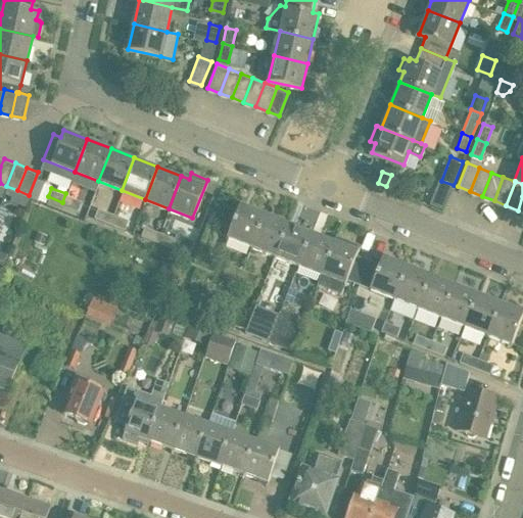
[(78,208),(82,199),(65,193),(62,202),(78,208)]
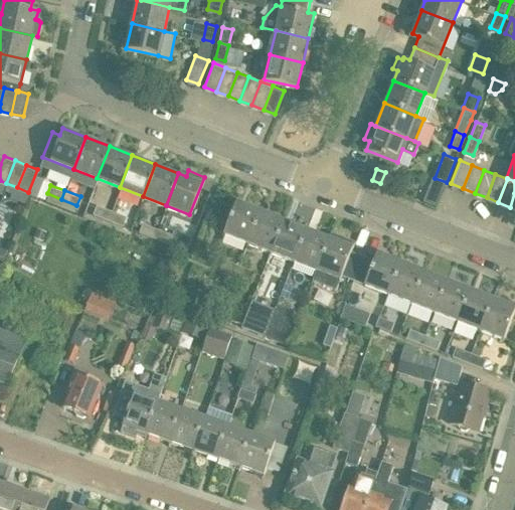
[(247,241),(260,210),(236,200),(223,232),(247,241)]
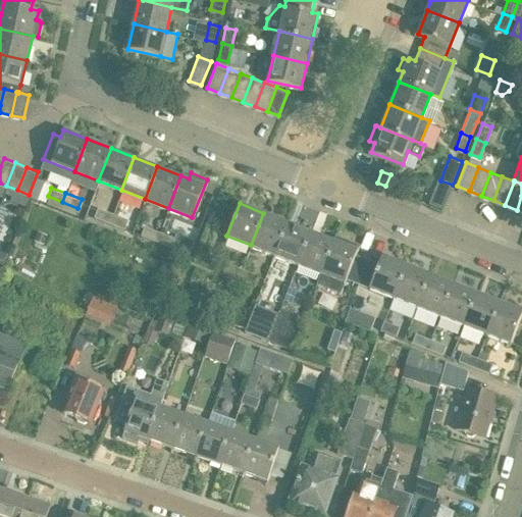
[(110,220),(113,211),(98,206),(95,214),(110,220)]
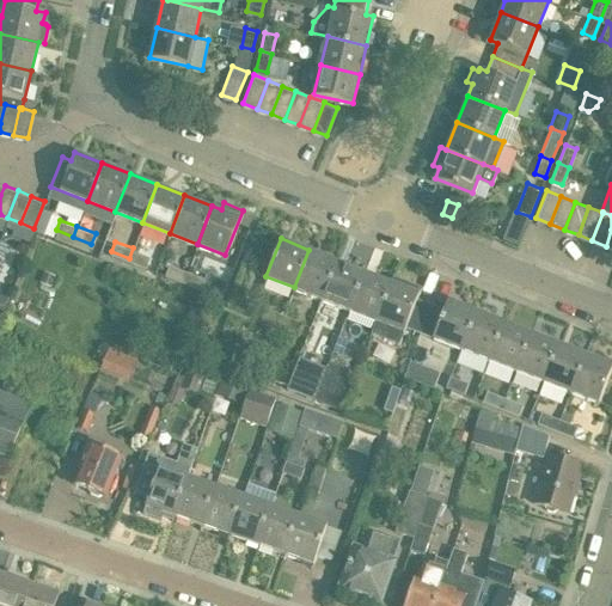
[(151,255),(133,248),(129,258),(146,265),(151,255)]
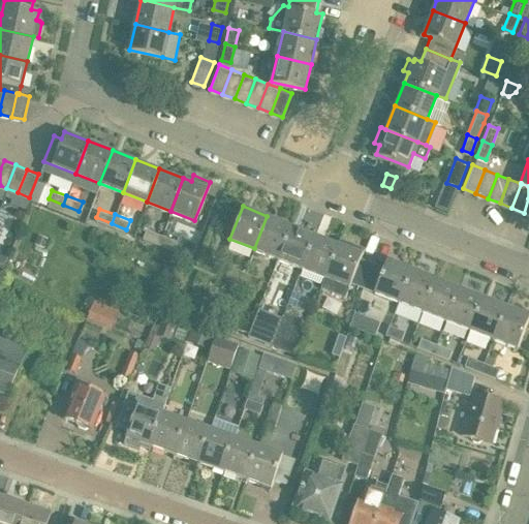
[(278,257),(290,225),(267,216),(254,248),(278,257)]
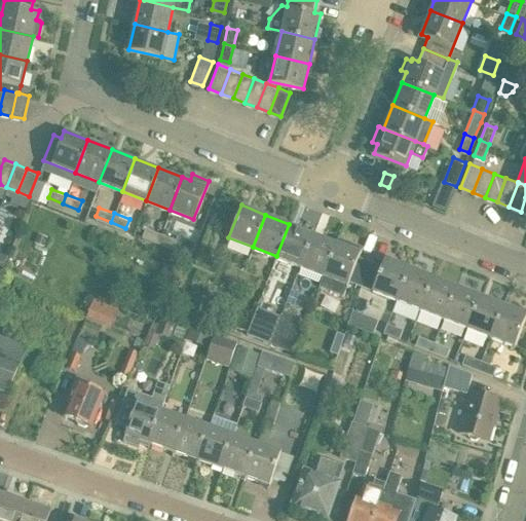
[(300,265),(312,233),(289,224),(276,256),(300,265)]
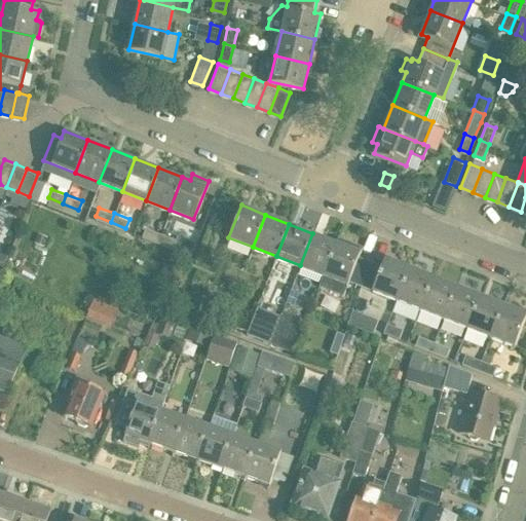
[(158,240),(161,232),(145,226),(143,234),(158,240)]
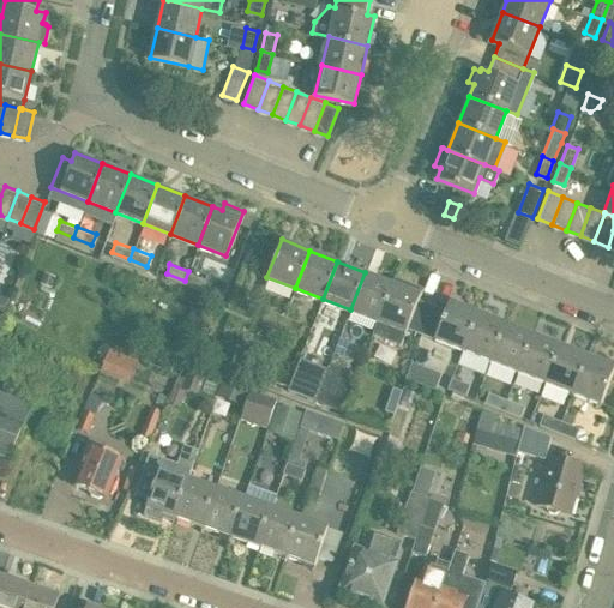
[(46,270),(41,281),(50,284),(54,275),(46,270)]
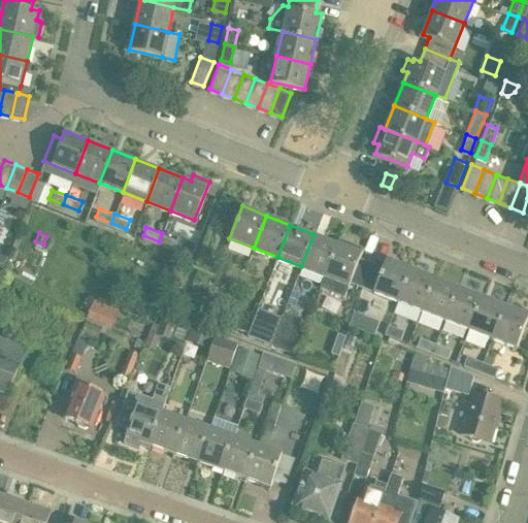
[(162,233),(159,241),(173,248),(177,239),(162,233)]
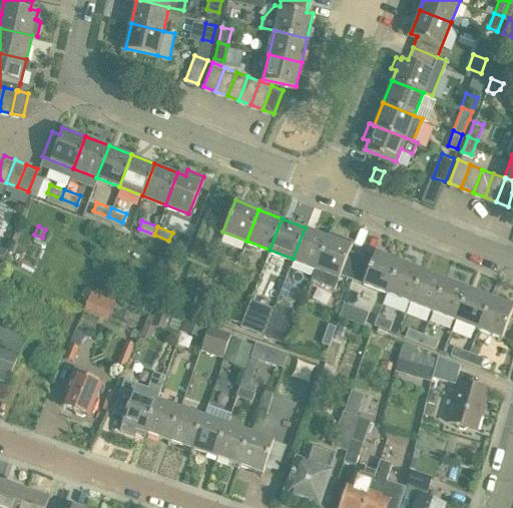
[(293,259),(316,269),(329,236),(305,227),(293,259)]
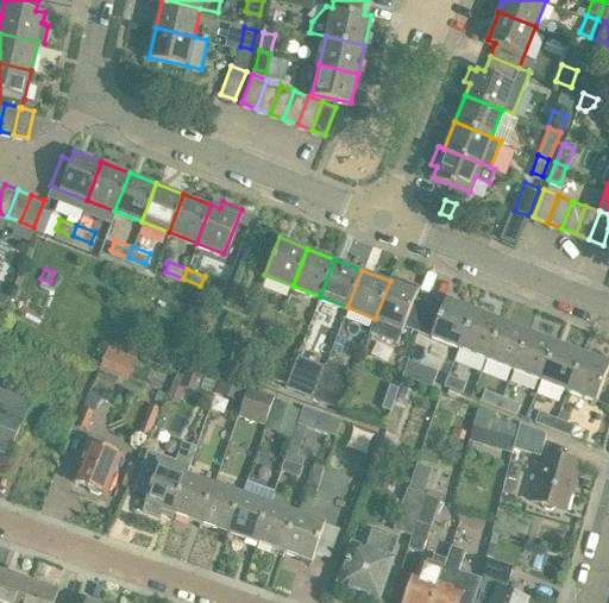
[(420,286),(401,277),(399,284),(390,281),(375,319),(403,330),(405,325),(419,330),(429,301),(416,296),(420,286)]
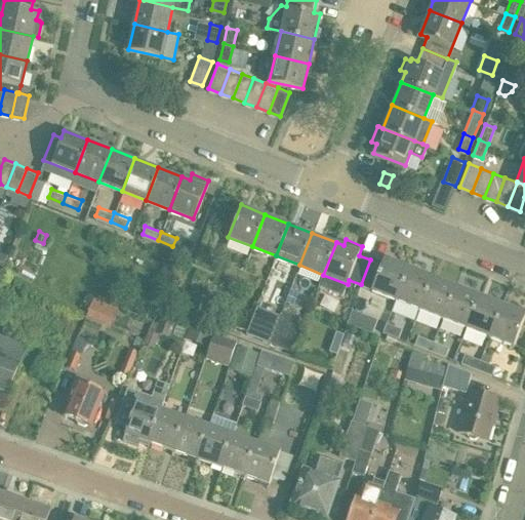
[(0,249),(0,271),(2,272),(8,252),(0,249)]
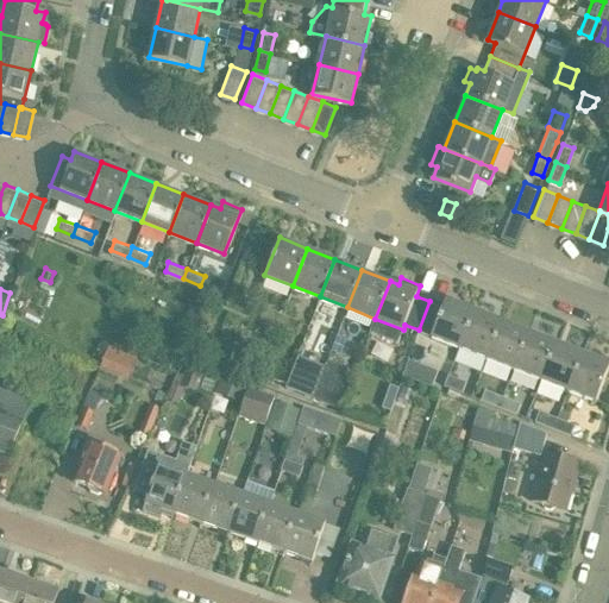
[(444,307),(429,301),(419,330),(459,346),(475,309),(446,297),(444,307)]
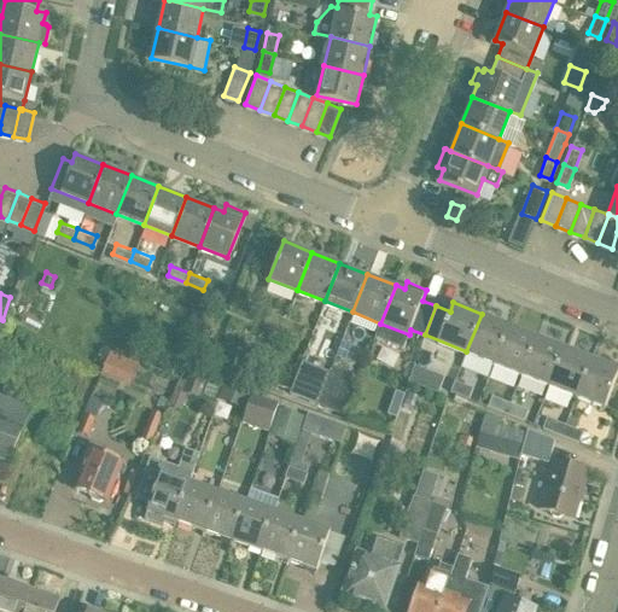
[(283,326),(286,315),(268,308),(264,319),(283,326)]
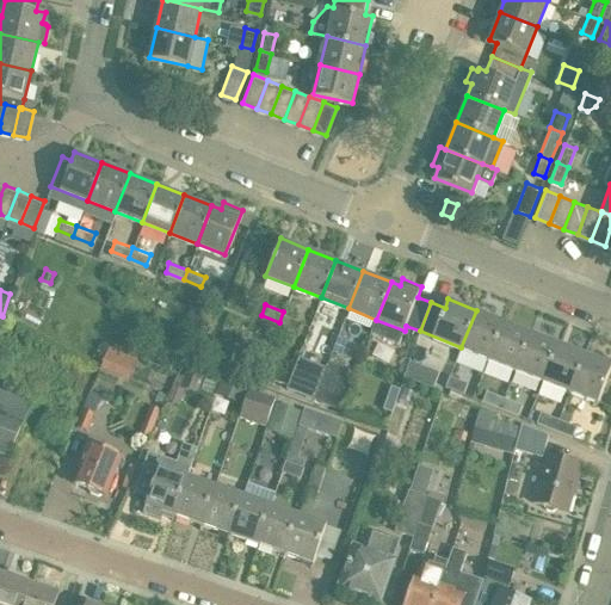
[(461,347),(489,358),(504,321),(476,310),(461,347)]
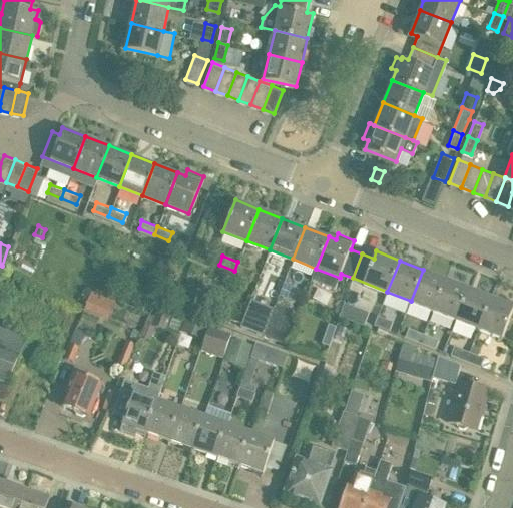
[(237,262),(234,271),(249,277),(252,268),(237,262)]
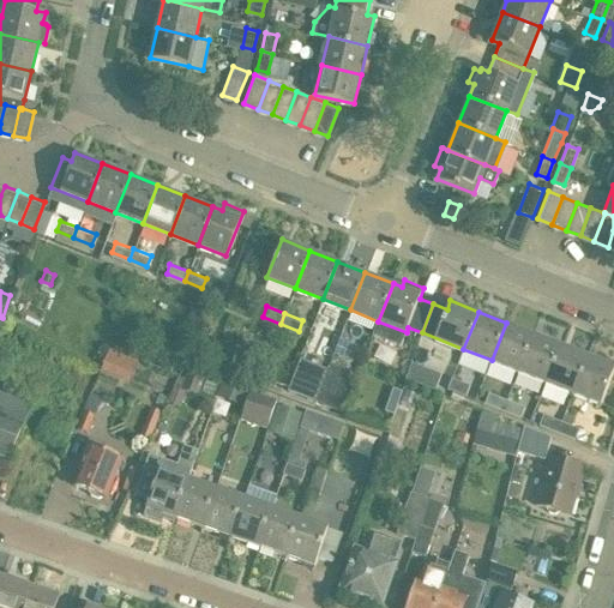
[(492,360),(519,371),(534,333),(506,323),(492,360)]
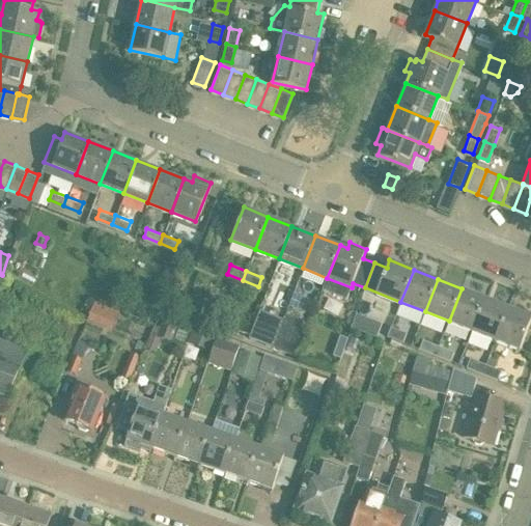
[(449,321),(473,330),(485,298),(462,288),(449,321)]
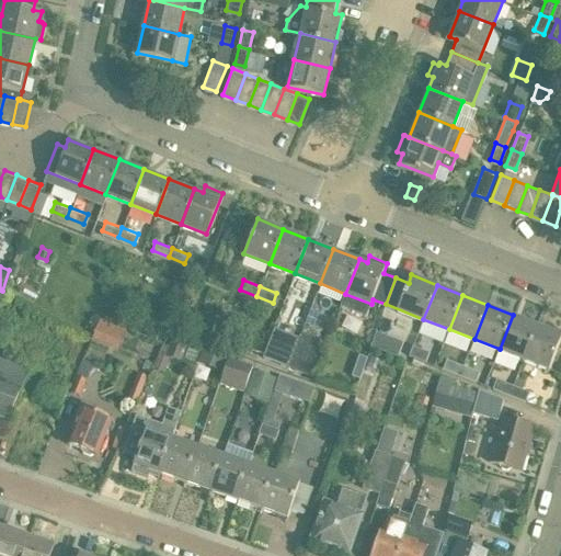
[(307,316),(305,320),(320,327),(322,322),(327,313),(310,307),(307,316)]
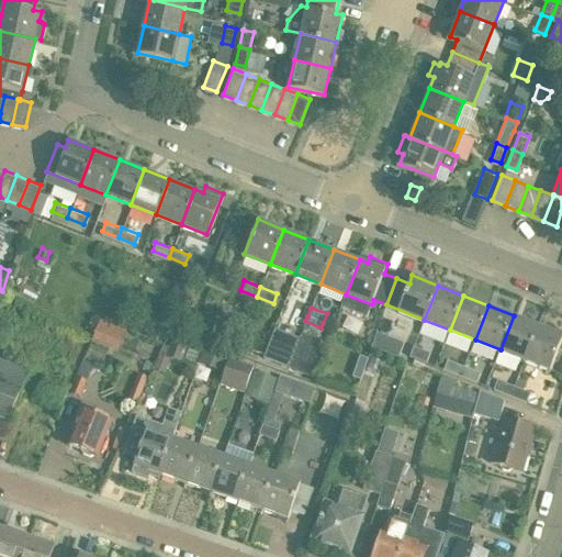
[(100,315),(92,336),(119,347),(126,327),(100,315)]
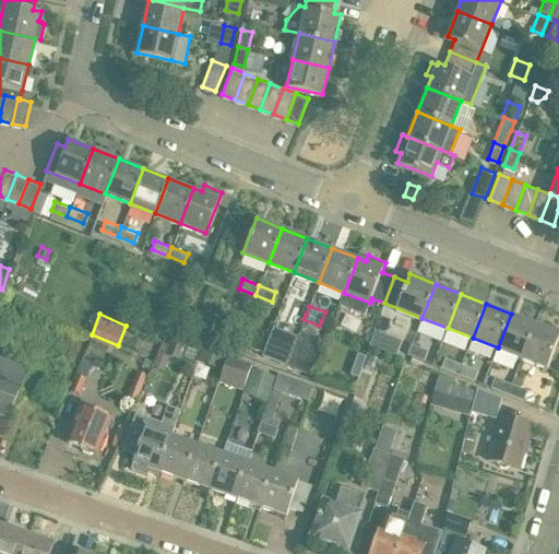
[(498,348),(523,357),(536,323),(511,314),(498,348)]
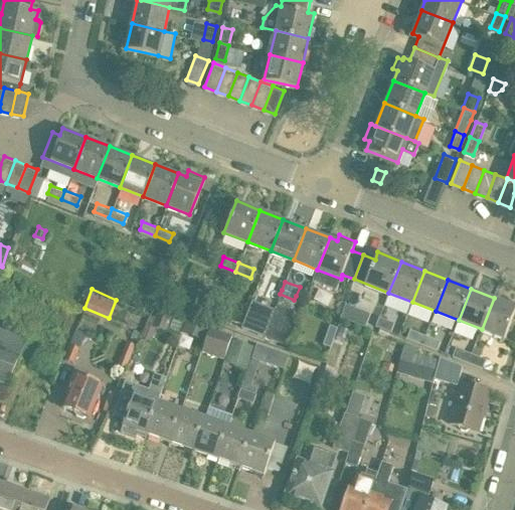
[(0,313),(3,314),(9,296),(0,292),(0,313)]
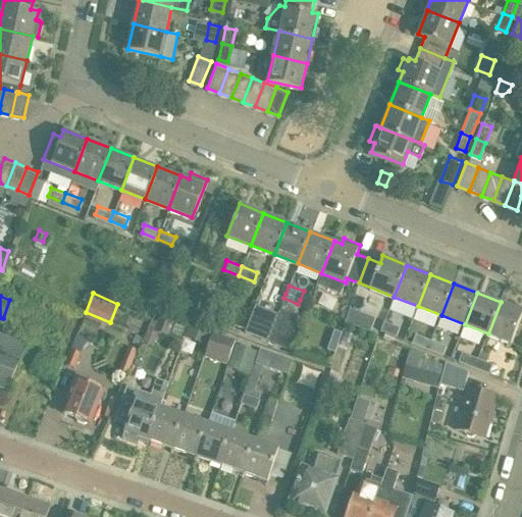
[(512,343),(521,316),(521,310),(501,302),(488,333),(512,343)]
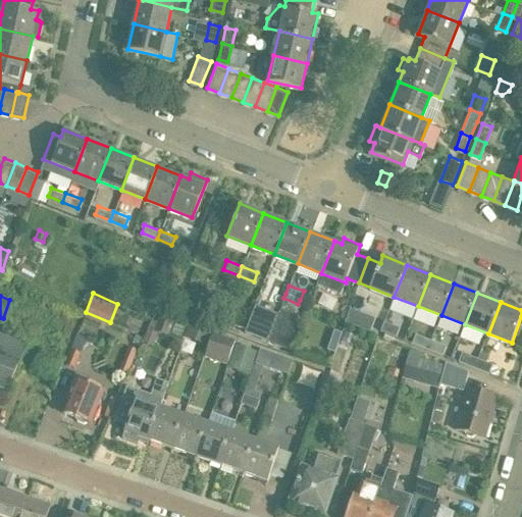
[(245,329),(267,339),(278,312),(255,303),(245,329)]
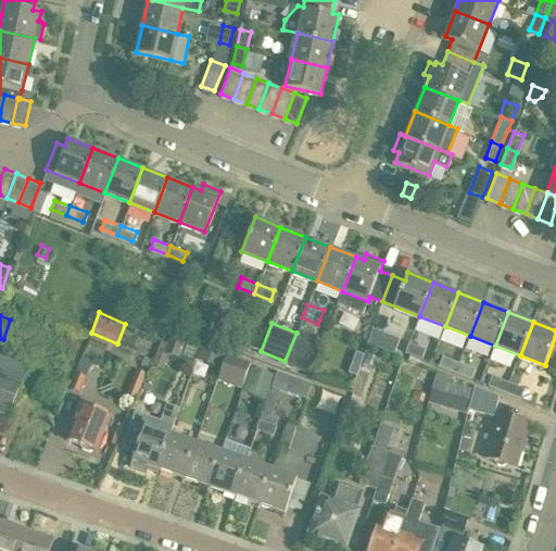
[(161,337),(151,361),(162,365),(168,350),(178,354),(187,332),(173,326),(167,340),(161,337)]
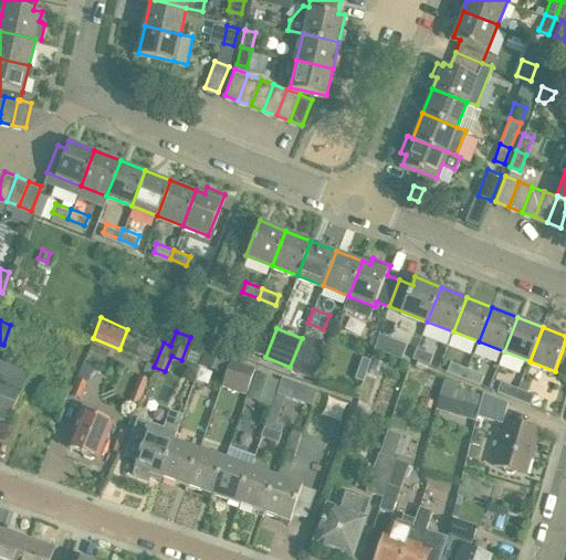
[(224,371),(231,352),(206,344),(200,362),(224,371)]
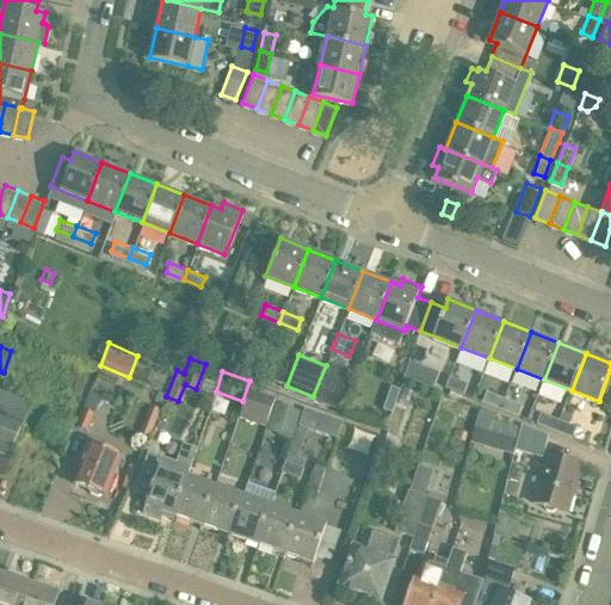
[(450,372),(445,384),(463,391),(468,380),(450,372)]
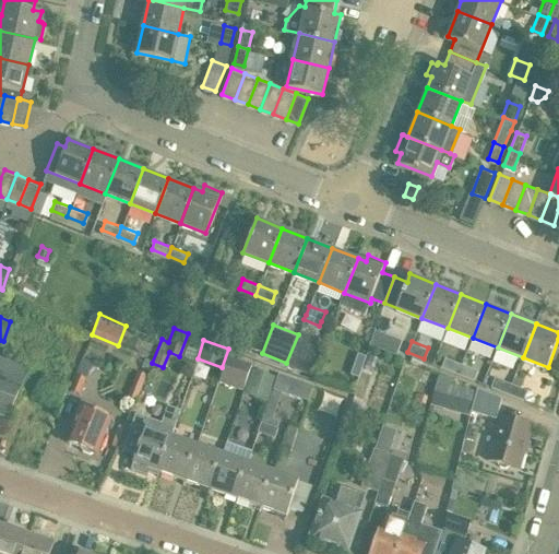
[(228,349),(222,367),(223,367),(219,379),(244,388),(252,361),(227,352),(228,349)]
